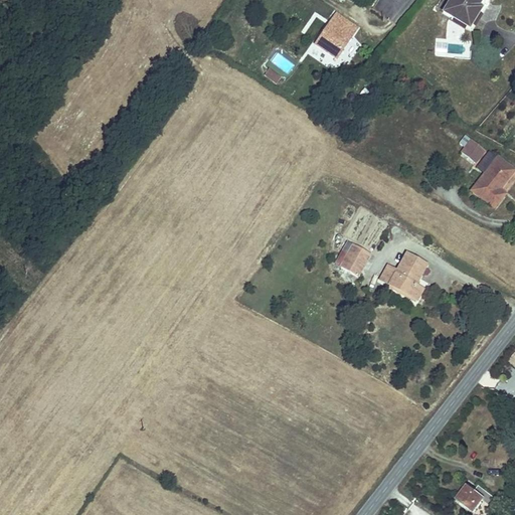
[(449,0),(444,9),(471,26),(484,5),(481,3),(482,0),(449,0)]
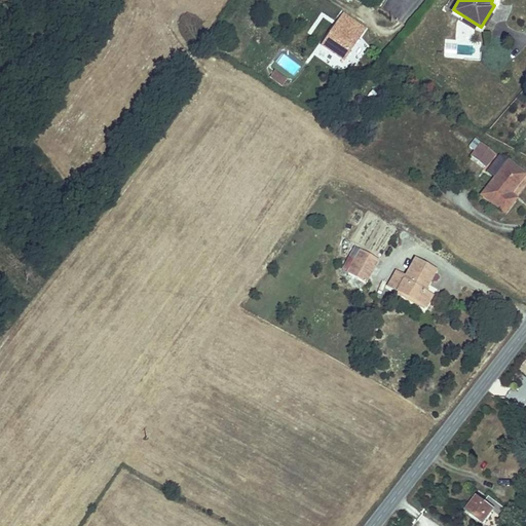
[(361,28),(338,15),(320,48),(343,61),(348,51),(344,49),(351,34),(357,37),(361,28)]
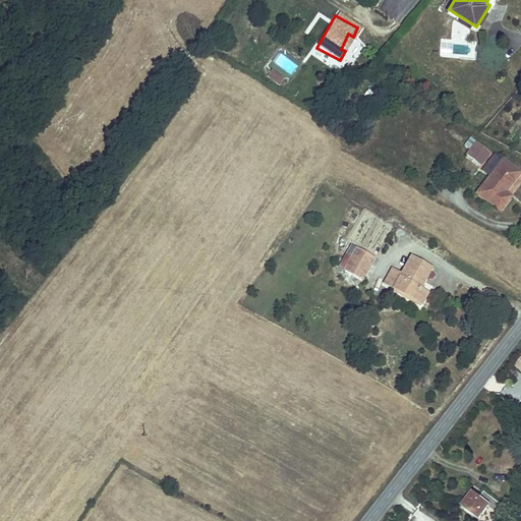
[(283,78),(271,69),(267,75),(279,84),(283,78)]
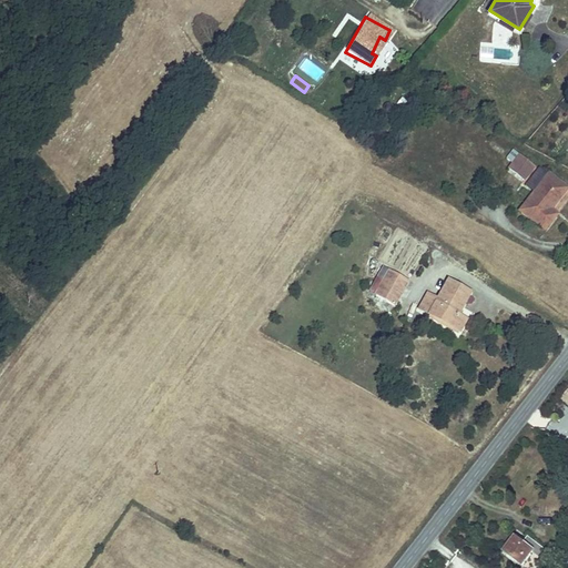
[(534,165),(511,149),(505,158),(514,163),(509,169),(524,179),(534,165)]
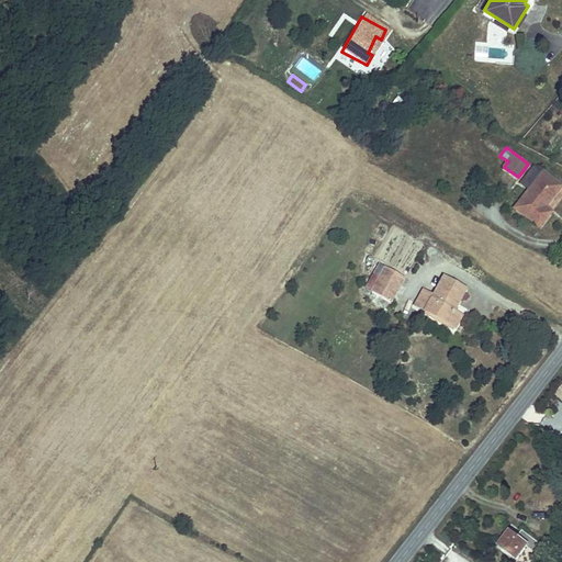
[(543,172),(534,165),(519,183),(529,191),(543,172)]
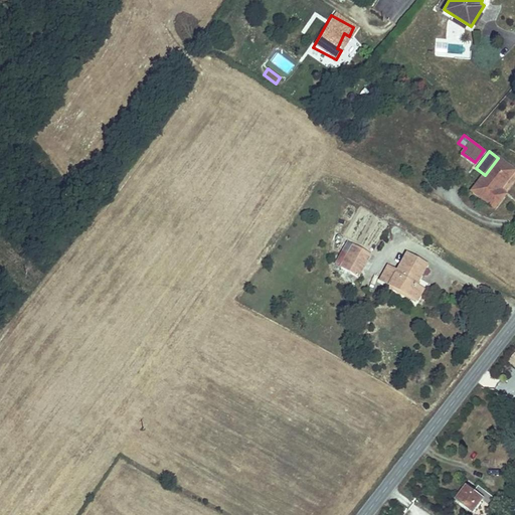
[(514,171),(514,170),(498,158),(485,175),(473,191),(495,208),(505,194),(501,191),(514,171)]
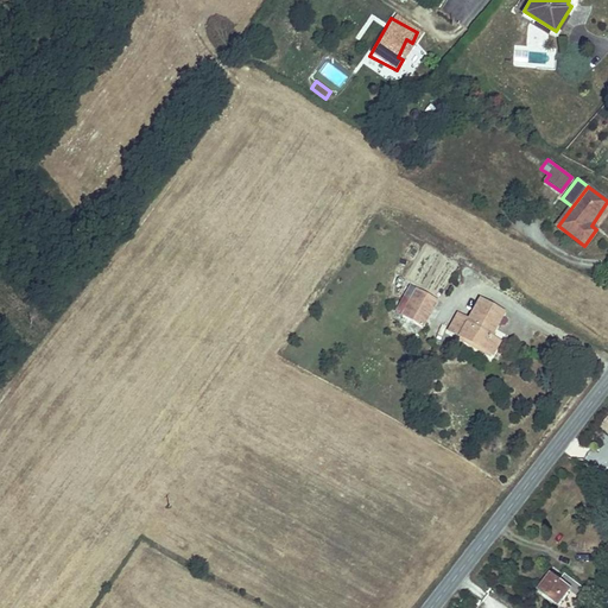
[(439,301),(415,287),(410,296),(416,298),(415,302),(406,316),(426,327),(439,301)]
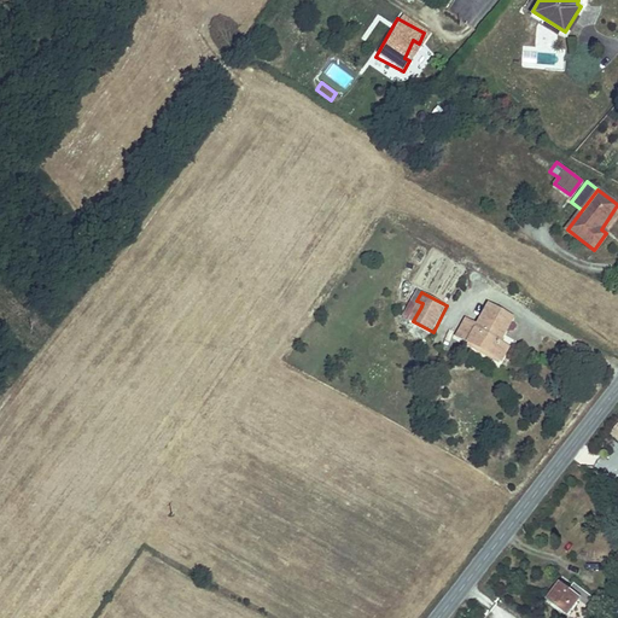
[(503,343),(517,319),(493,305),(481,327),(470,321),(460,337),(506,361),(512,349),(503,343)]
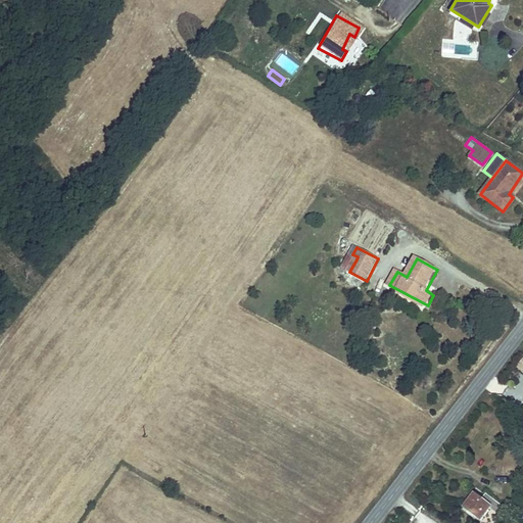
[(465,508),(481,520),(490,508),(495,512),(503,504),(487,492),(481,500),(478,496),(473,503),(470,501),(465,508)]
